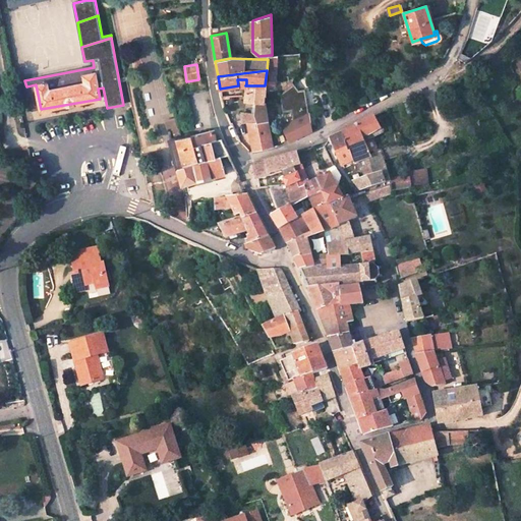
[(36,84),(26,87),(31,111),(41,109),(36,84)]
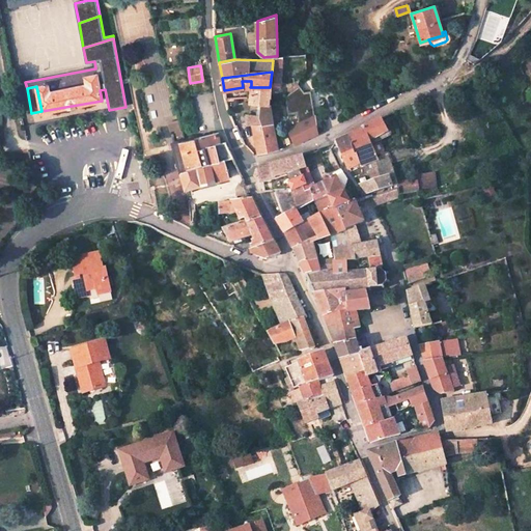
[(260,115),(246,114),(248,124),(251,124),(258,155),(278,149),(271,123),(273,121),(268,99),(270,87),(250,87),(250,95),(250,102),(261,103),(260,115)]
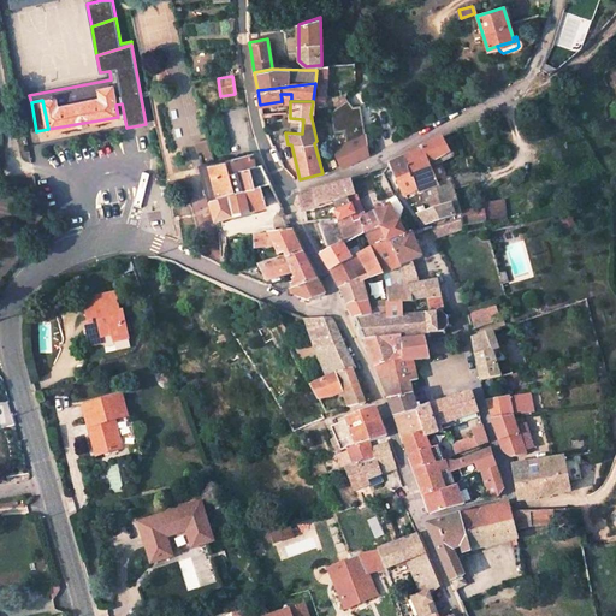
[(363,129),(360,104),(331,108),(335,132),(363,129)]
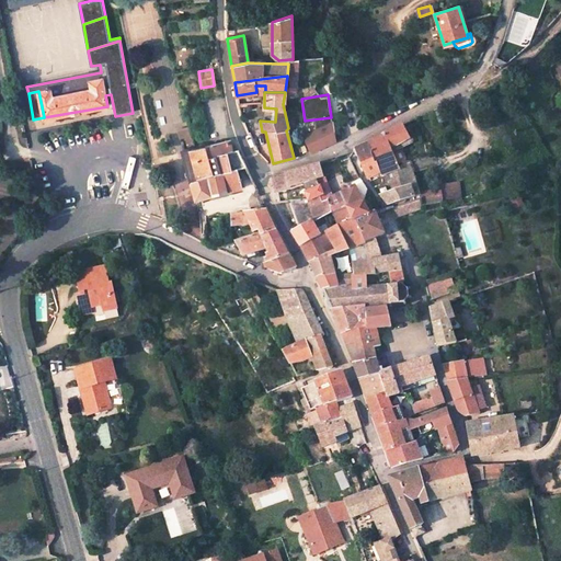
[(433,111),(437,123),(447,119),(443,107),(433,111)]
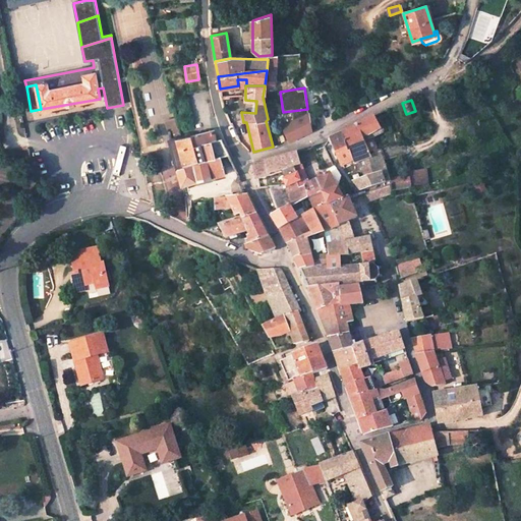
[(287,139),(314,132),(309,114),(282,121),(287,139)]
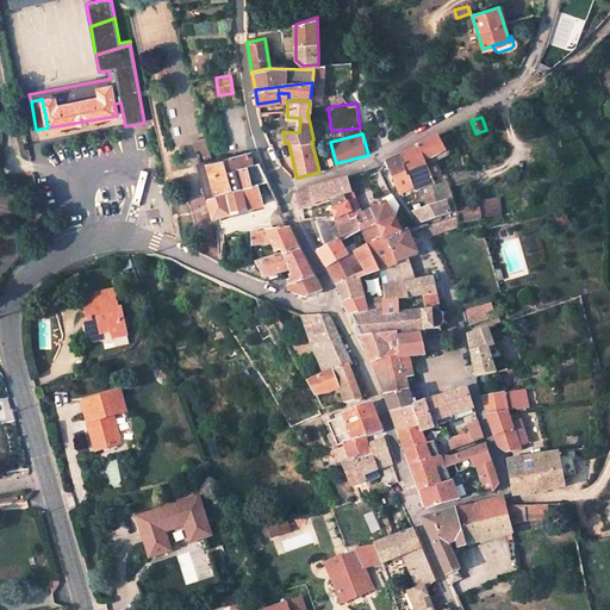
[(422,161),(443,153),(435,136),(415,147),(416,149),(402,155),(386,162),(397,190),(411,186),(412,188),(431,182),(422,161)]
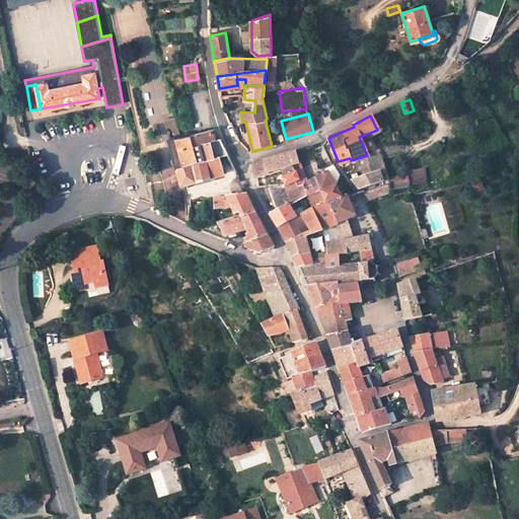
[(211,130),(168,138),(182,187),(188,187),(189,183),(214,178),(216,179),(224,178),(222,173),(224,173),(220,156),(228,153),(221,138),(215,140),(211,130)]
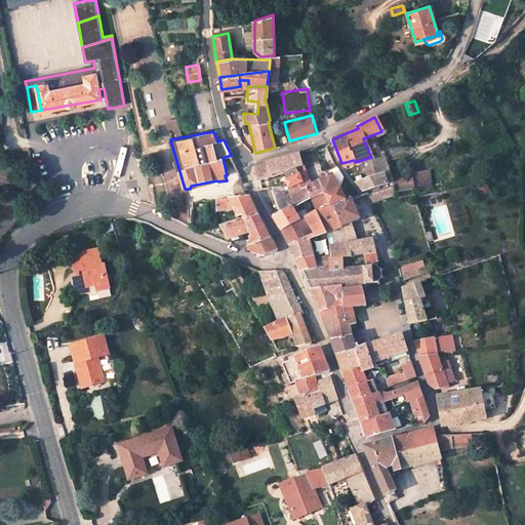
[(282,172),(303,165),(299,159),(297,153),(267,163),(268,167),(254,168),(251,175),(254,182),(282,172)]
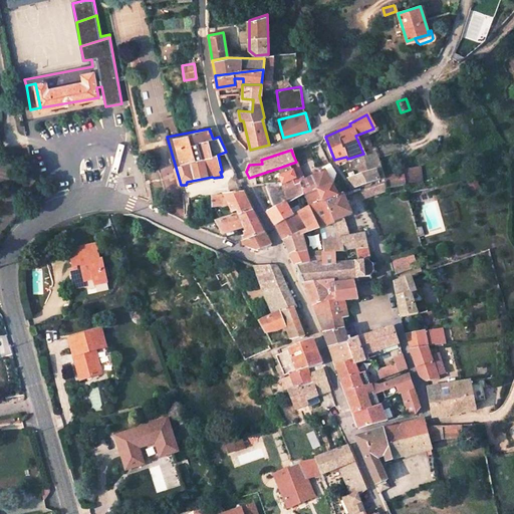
[(360,175),(374,170),(371,161),(357,166),(360,175)]
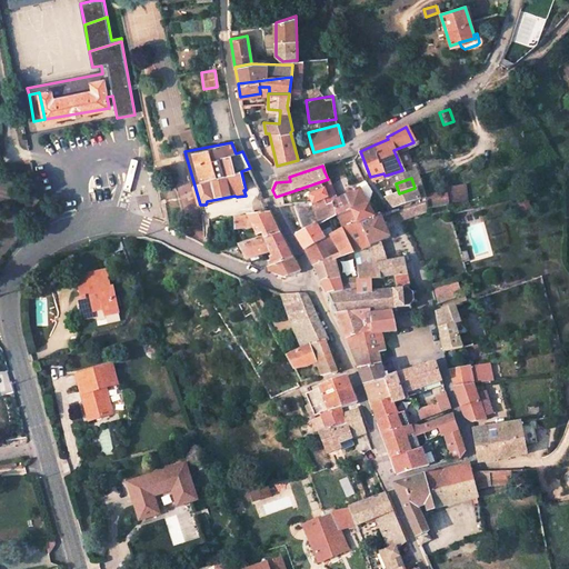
[(328,179),(306,187),(312,202),(316,209),(336,200),(335,196),(328,179)]
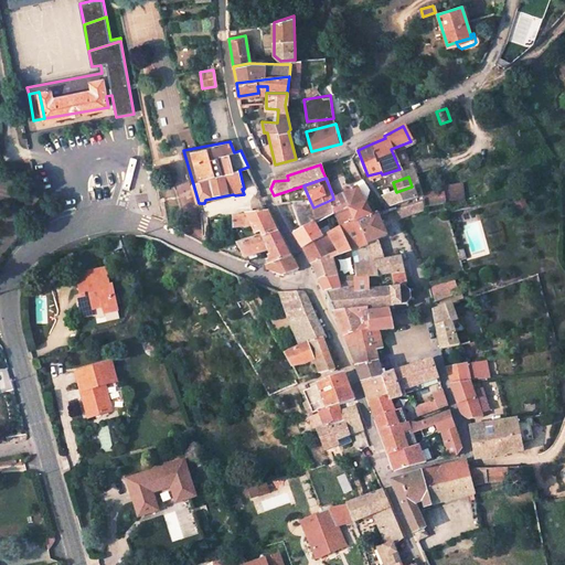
[(361,181),(353,185),(354,189),(336,196),(333,193),(332,194),(333,199),(338,210),(339,212),(364,203),(368,191),(361,181)]
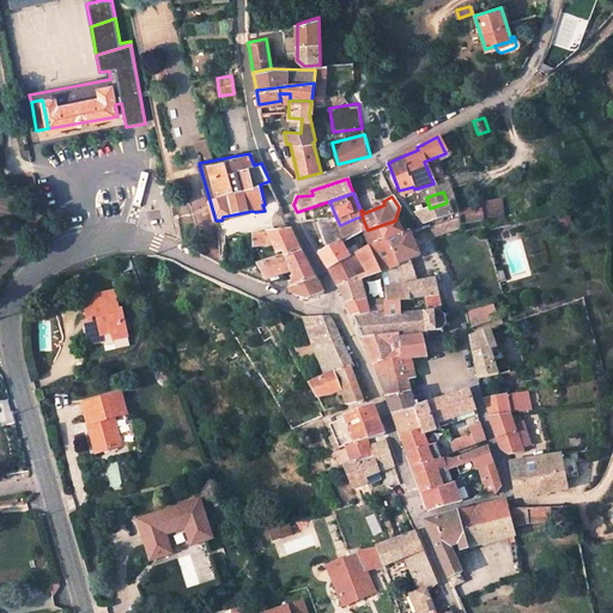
[(503,199),(486,199),(487,218),(504,217),(503,199)]
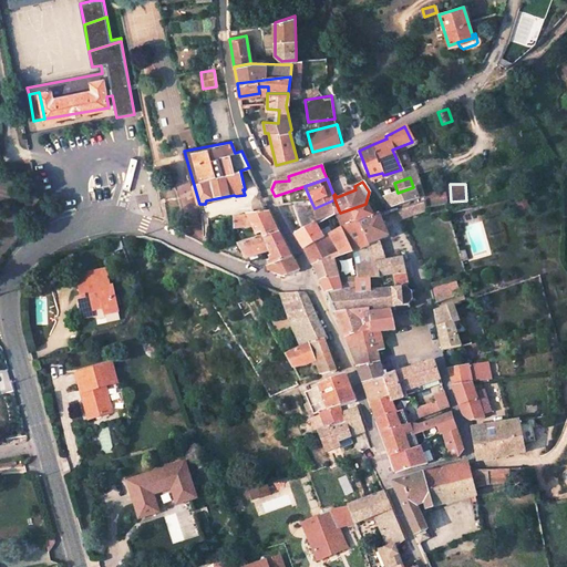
[(416,199),(413,187),(398,193),(383,197),(391,207),(416,199)]
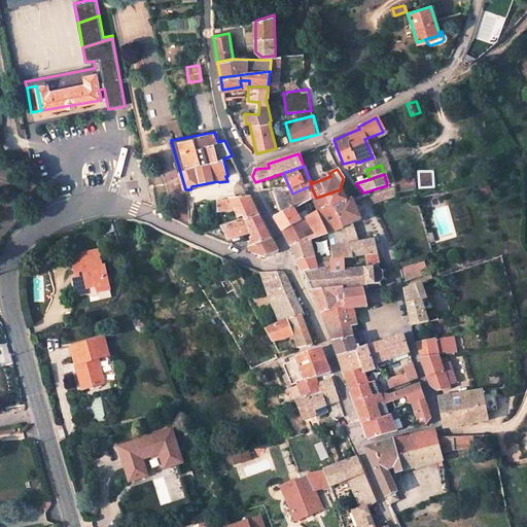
[(416,174),(398,177),(400,191),(419,187),(416,174)]
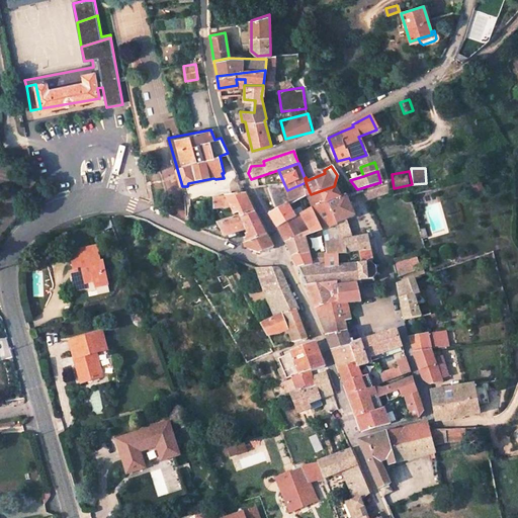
[(292,201),(297,198),(305,195),(310,192),(306,182),(287,190),(284,184),(264,185),(270,199),(272,198),(272,199),(271,199),(277,209),(287,203),(292,201)]
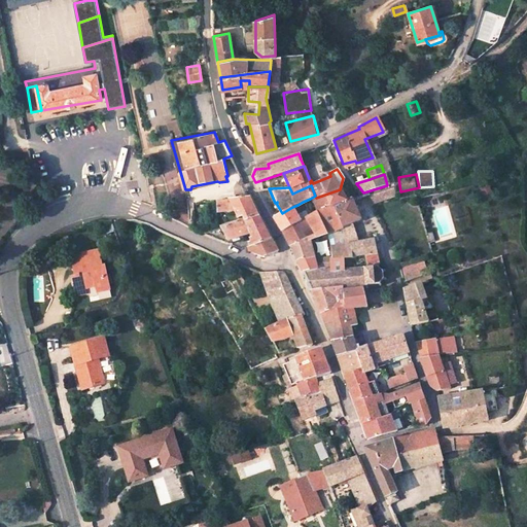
[(360,219),(352,199),(346,201),(340,189),(316,198),(315,196),(310,199),(316,211),(334,205),(342,226),(346,243),(349,243),(355,257),(367,255),(376,254),(380,254),(379,244),(375,244),(373,240),(354,242),(350,223),(360,219)]
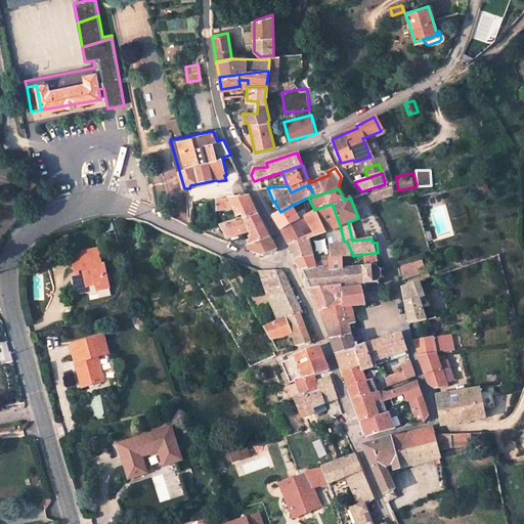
[(216,211),(232,209),(237,217),(242,216),(244,219),(256,215),(248,197),(215,200),(216,211)]
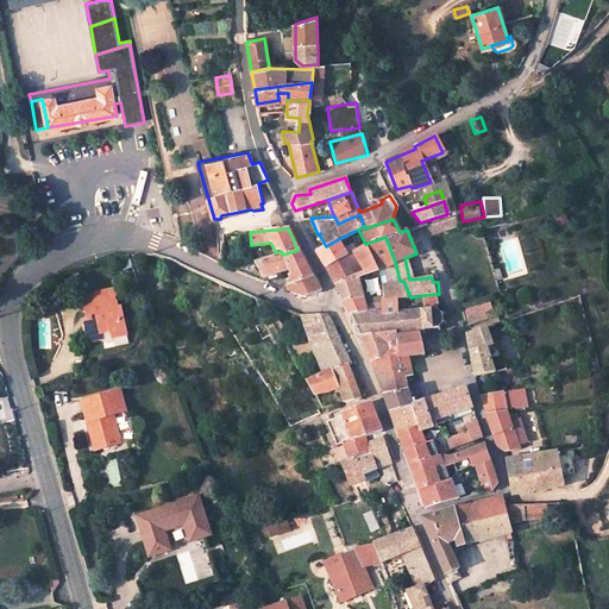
[(349,240),(351,244),(355,243),(350,233),(344,237),(346,240),(349,240)]
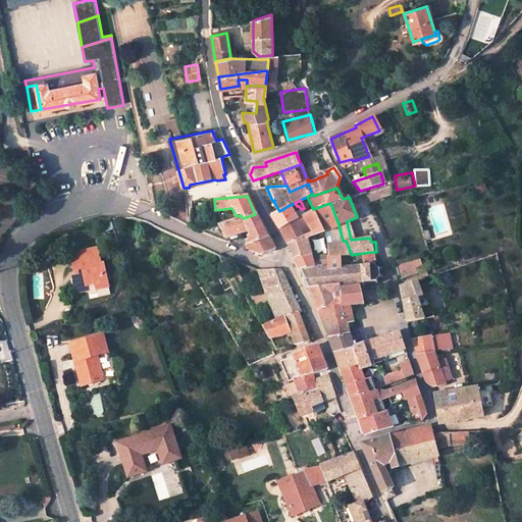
[(309,239),(323,233),(329,245),(330,257),(341,256),(352,255),(346,241),(343,241),(338,224),(330,203),(313,209),(298,218),(279,229),(289,244),(295,257),(314,256),(309,239)]
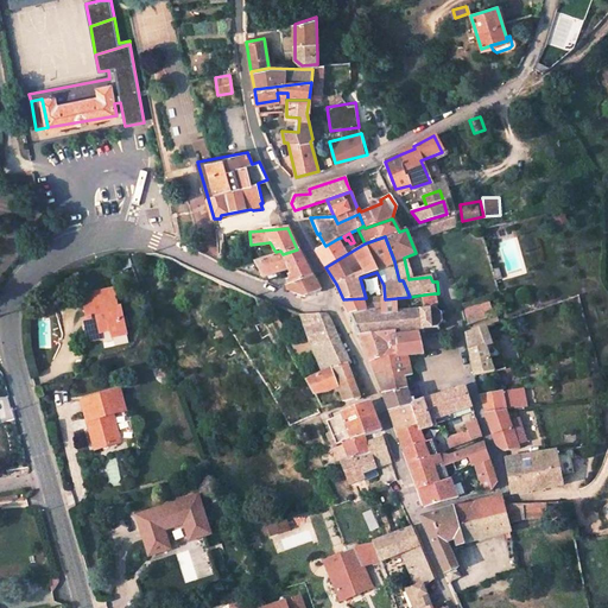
[(347,254),(337,239),(325,246),(316,252),(325,267),(347,254)]
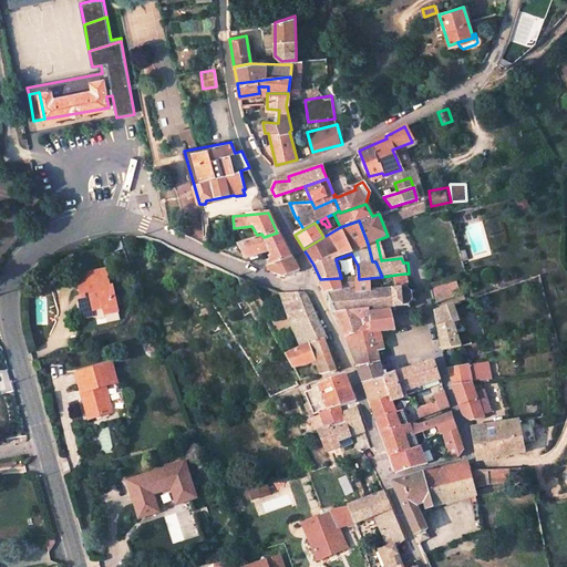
[(270,250),(275,260),(268,264),(267,267),(291,257),(277,233),(264,237),(270,250)]
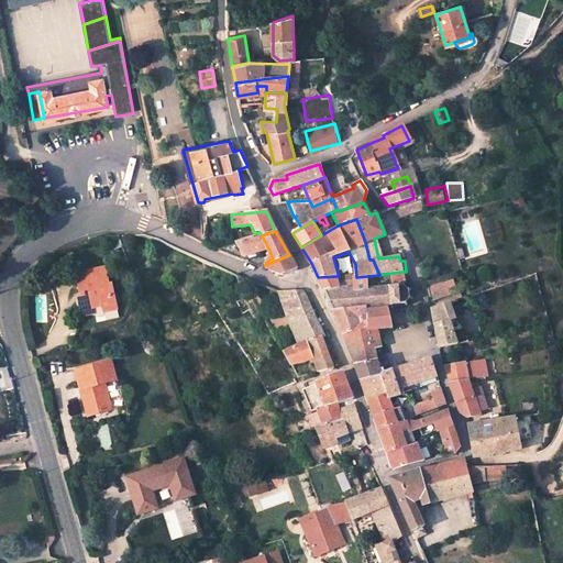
[(238,243),(244,256),(268,249),(262,235),(238,243)]
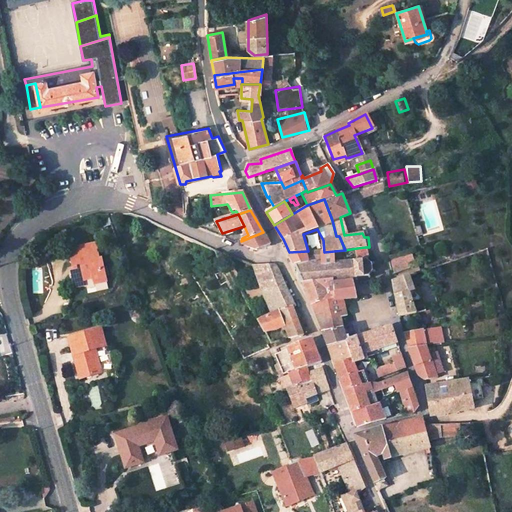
[(224,236),(222,233),(216,221),(197,228),(225,239),(224,236)]
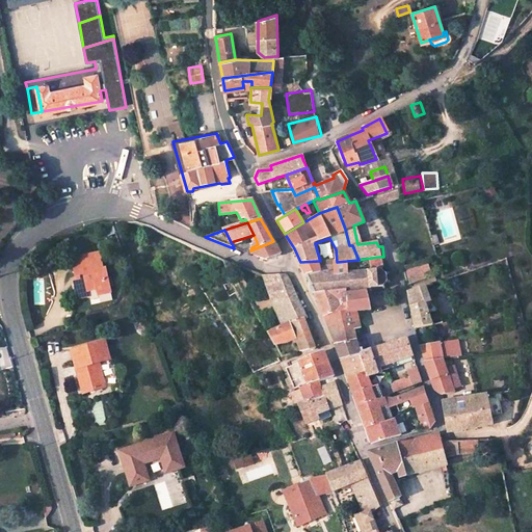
[(282,255),(273,241),(250,250),(251,255),(268,261),(282,255)]
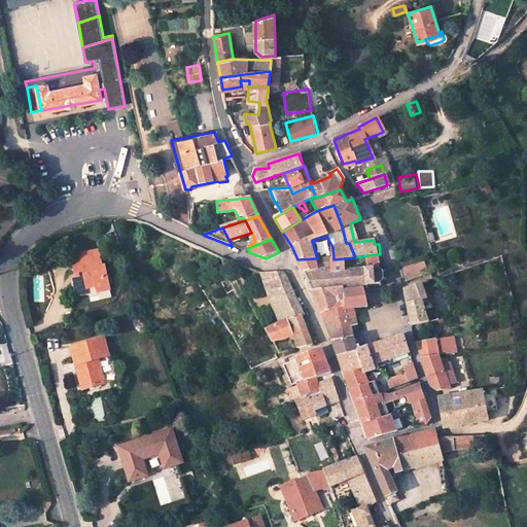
[(425,244),(395,250),(399,268),(401,276),(430,269),(425,244)]
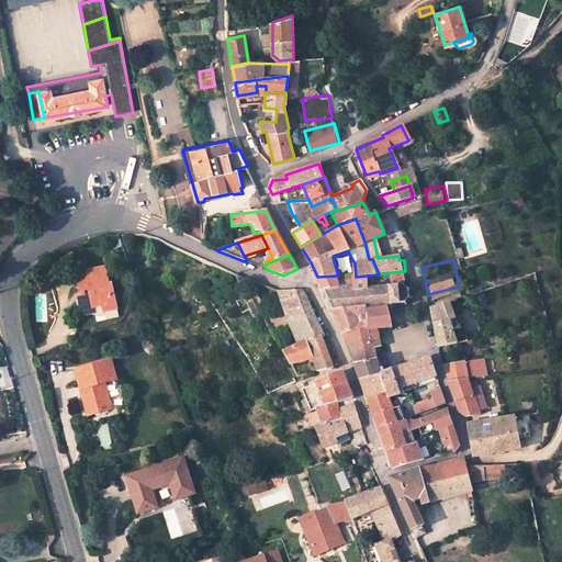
[(102,310),(116,307),(112,287),(109,288),(105,269),(77,274),(80,293),(86,292),(87,298),(78,299),(81,316),(93,314),(92,308),(102,307),(102,310)]
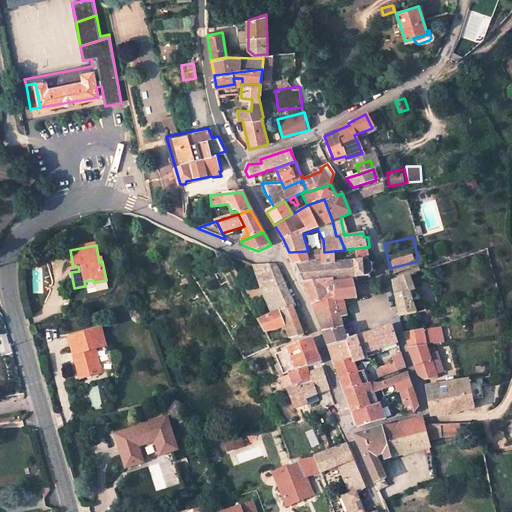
[(331,280),(366,275),(372,271),(371,264),(366,260),(367,258),(365,247),(357,248),(359,259),(336,262),(325,264),(324,259),(294,265),(303,284),(331,280)]
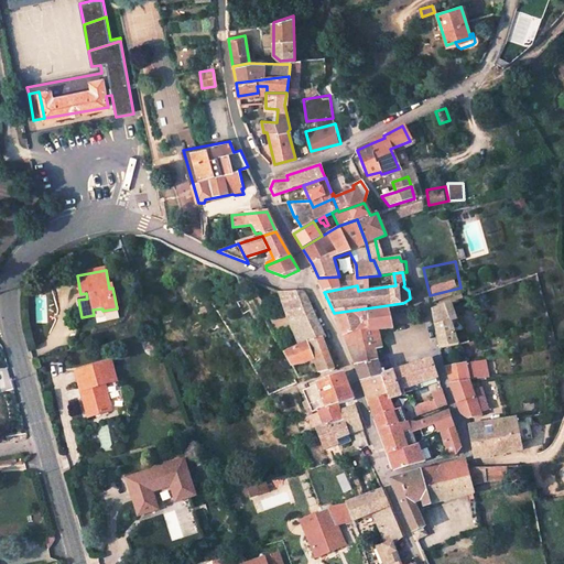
[(370,289),(368,277),(357,278),(340,279),(339,277),(318,278),(324,292),(357,285),(358,291),(370,289)]
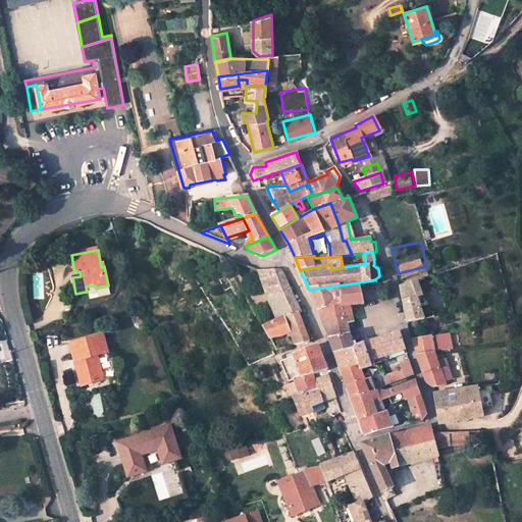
[(257,270),(277,324),(263,330),(270,344),(288,336),(289,340),(292,337),(296,349),(310,345),(299,315),(301,314),(293,298),(281,272),(277,271),(257,270)]
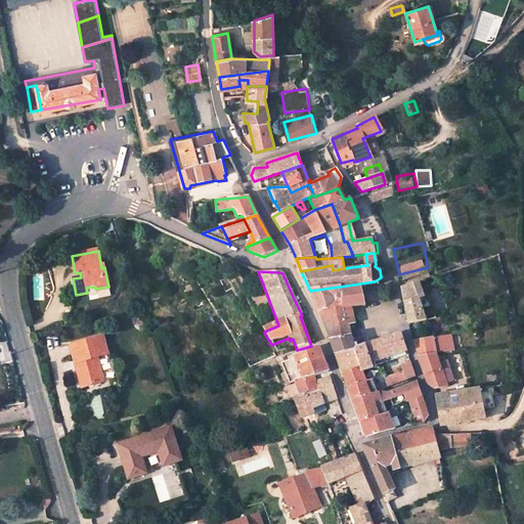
[(425,306),(423,301),(420,302),(415,285),(402,288),(408,324),(427,321),(424,314),(422,307),(425,306)]
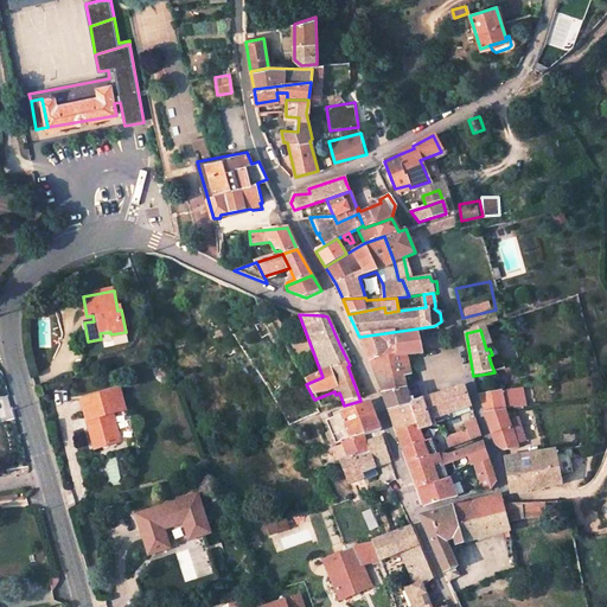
[(394,338),(393,332),(359,337),(370,363),(396,355),(394,338)]
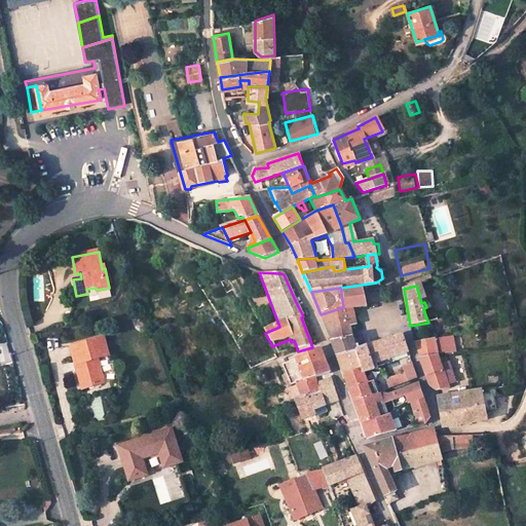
[(364,296),(363,290),(341,293),(343,307),(343,310),(352,308),(365,307),(364,296)]
